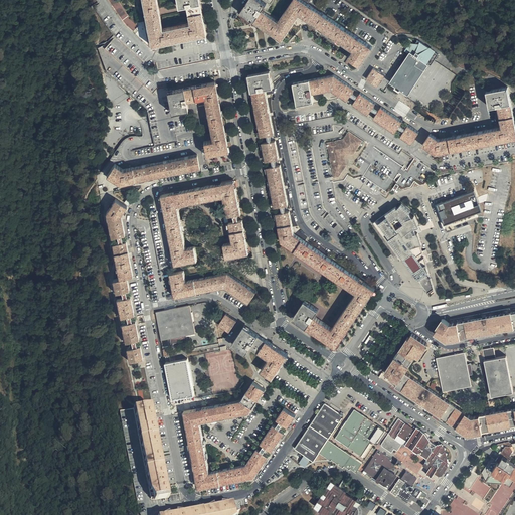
[(155,52),(162,44),(153,46),(152,40),(133,22),(116,0),(107,0),(125,25),(155,52)]
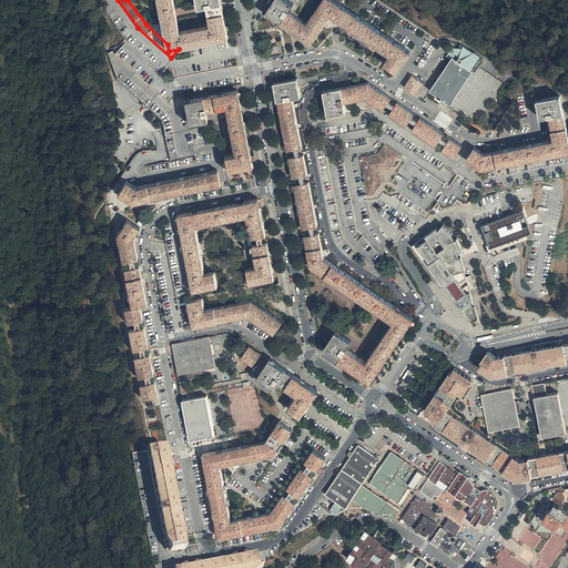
[(169,51),(179,49),(191,47),(229,39),(220,0),(195,0),(199,9),(206,7),(211,27),(181,33),(173,0),(158,0),(168,44),(169,51)]
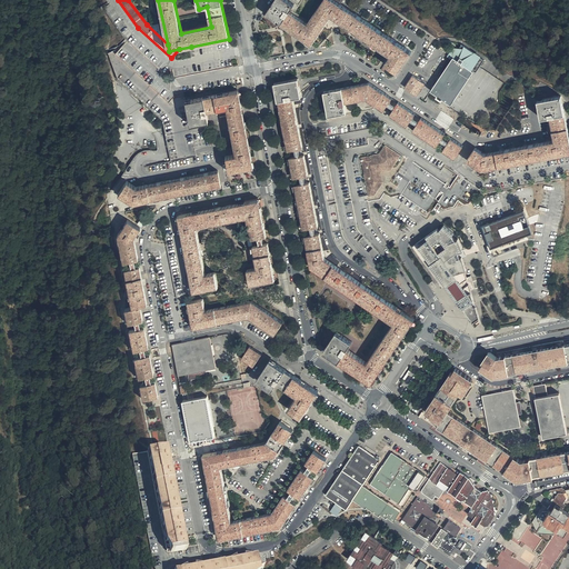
[(340,3),(335,0),(321,0),(307,23),(289,11),(293,5),(287,0),(273,0),(265,13),(311,45),(330,16),(390,56),(385,65),(398,72),(412,50),(340,3)]
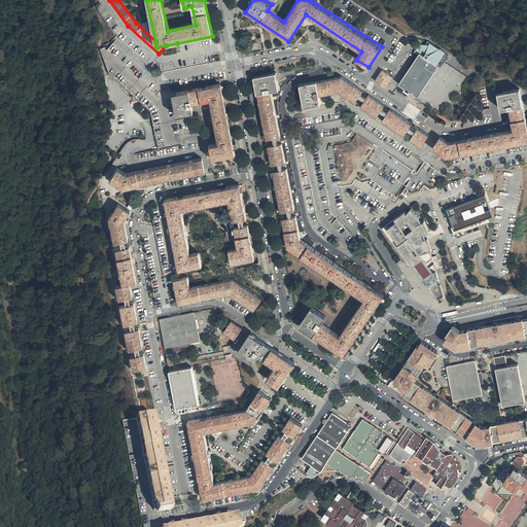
[(428,40),(420,51),(440,64),(442,65),(449,54),(428,40)]
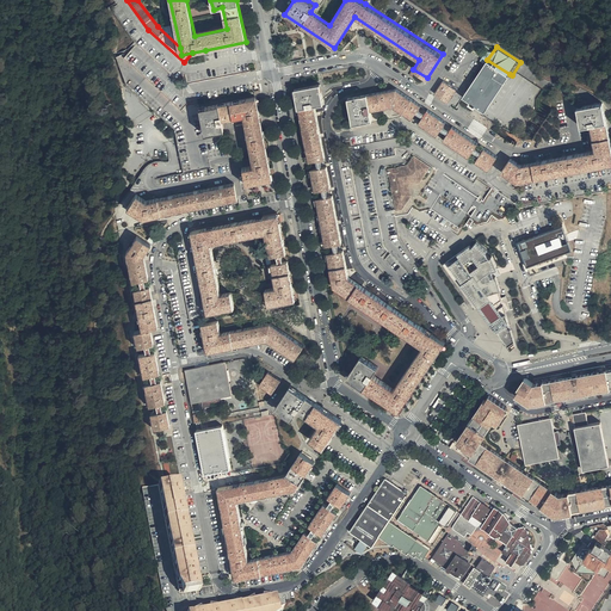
[(127,53),(118,55),(119,56),(154,87),(177,110),(184,103),(129,51),(127,53)]
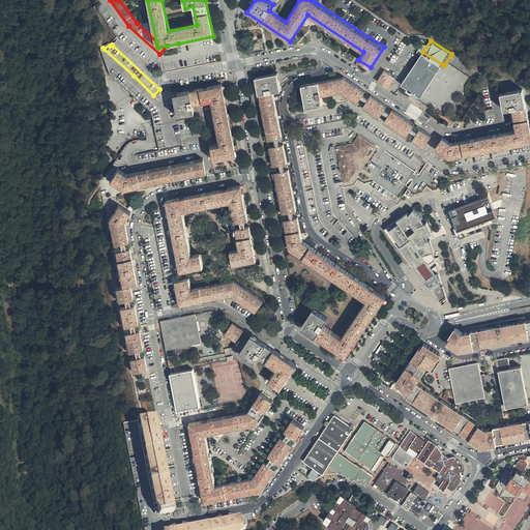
[(108,74),(126,91),(130,86),(127,82),(134,76),(104,49),(102,48),(98,49),(108,74)]
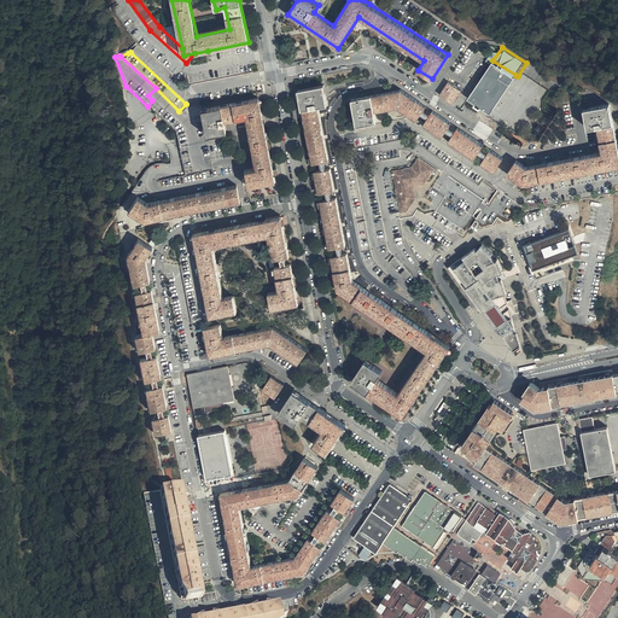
[(516,75),(493,60),(468,97),(490,112),(516,75)]
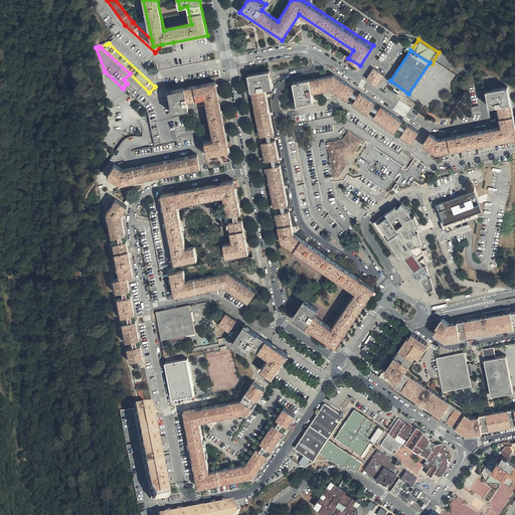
[(385,73),(373,66),(366,77),(378,84),(385,73)]
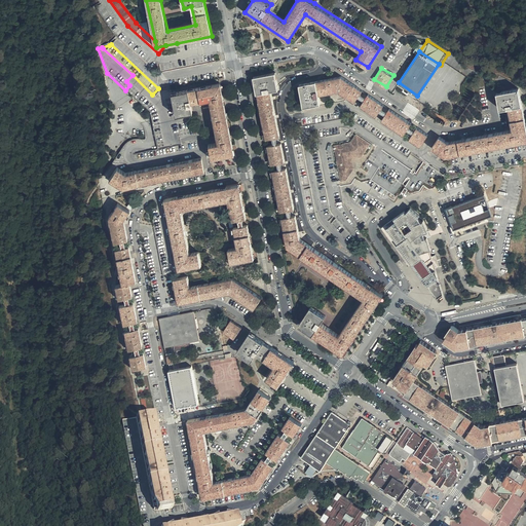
[(272,83),(269,72),(248,76),(260,139),(266,138),(267,144),(271,143),(270,137),(274,136),(264,89),(272,87),(272,83)]
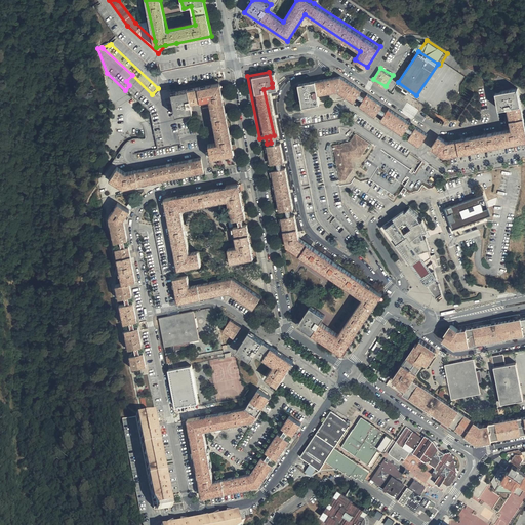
[(152,94),(132,75),(126,81),(129,85),(125,90),(149,112),(151,122),(157,121),(165,119),(166,125),(175,123),(174,115),(171,103),(169,92),(164,93),(158,88),(152,94)]
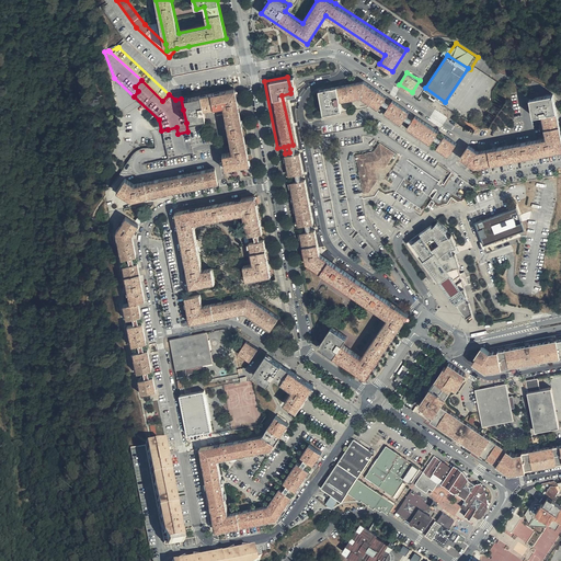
[(387,95),(364,81),(319,90),(324,114),(343,110),(341,101),(361,96),(378,109),(382,102),(385,99),(387,95)]
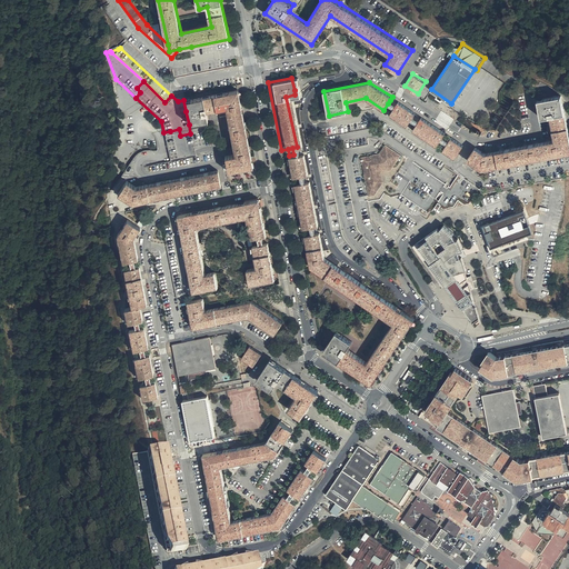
[(186,111),(189,125),(207,120),(205,112),(218,109),(226,108),(227,115),(235,153),(226,156),(228,171),(253,166),(238,90),(183,100),(186,111)]
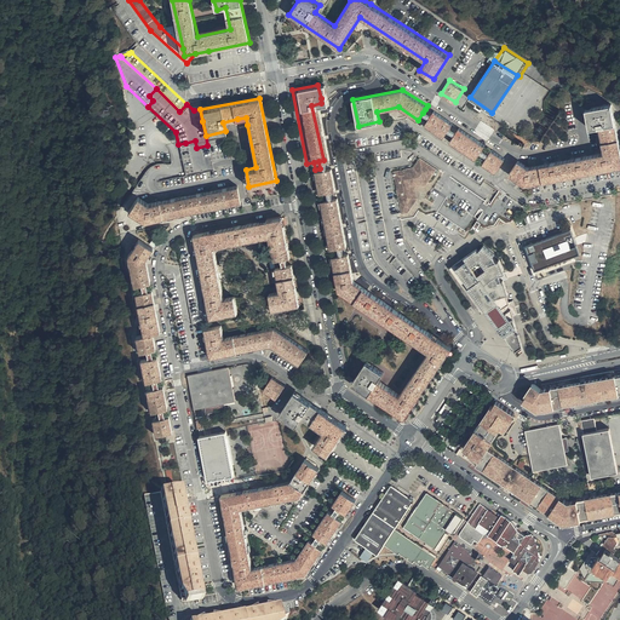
[(619,161),(607,99),(580,104),(584,125),(593,122),(600,148),(563,156),(523,164),(517,161),(509,174),(520,182),(619,161)]
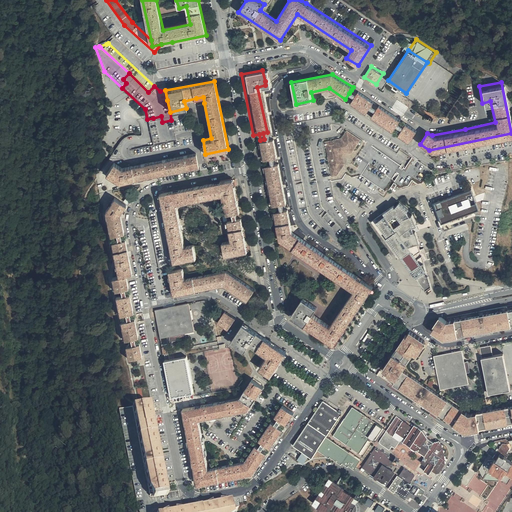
[(374,101),(359,91),(357,94),(351,90),(349,93),(355,97),(351,103),(366,113),(370,107),(376,111),(378,108),(372,104),(374,101)]
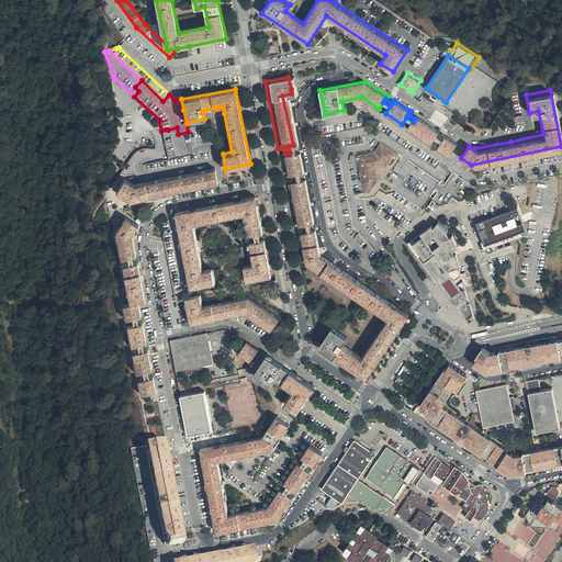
[(440,131),(417,115),(415,119),(413,122),(408,127),(431,144),(436,137),(438,134),(440,131)]
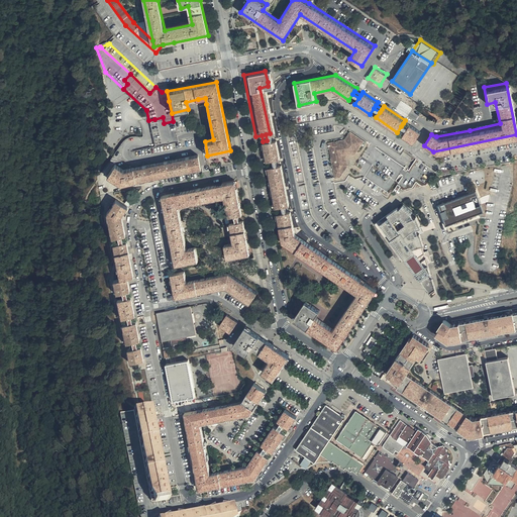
[(159,144),(168,142),(166,131),(164,123),(163,117),(154,119),(148,120),(151,134),(152,145),(159,144)]
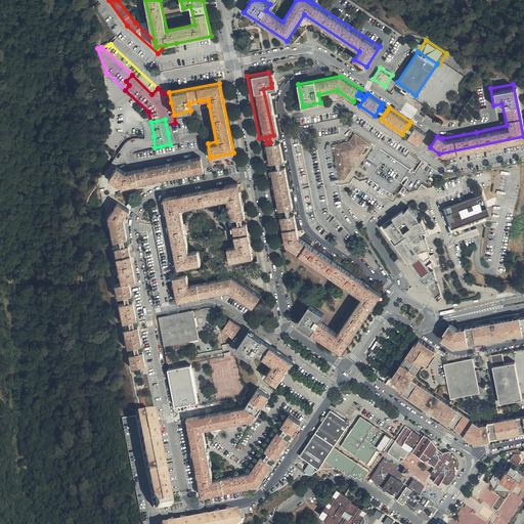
[(175,135),(177,135),(175,123),(166,125),(168,133),(169,135),(171,136),(175,135)]
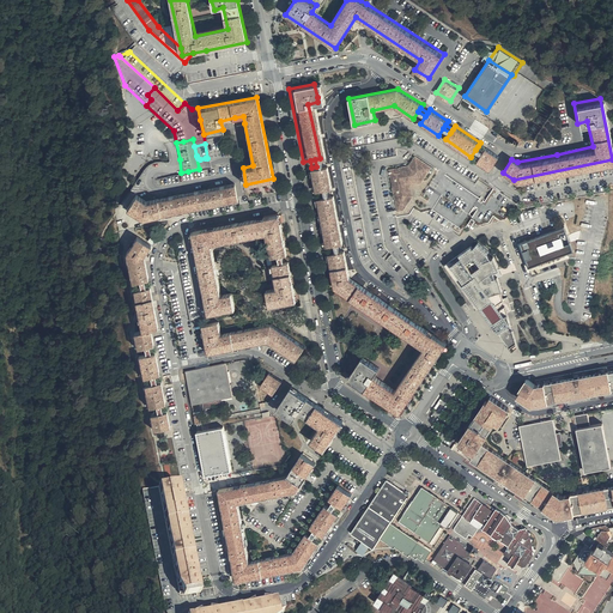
[(499,156),(487,147),(485,151),(478,146),(475,150),(483,155),(478,161),(491,169),(499,156)]
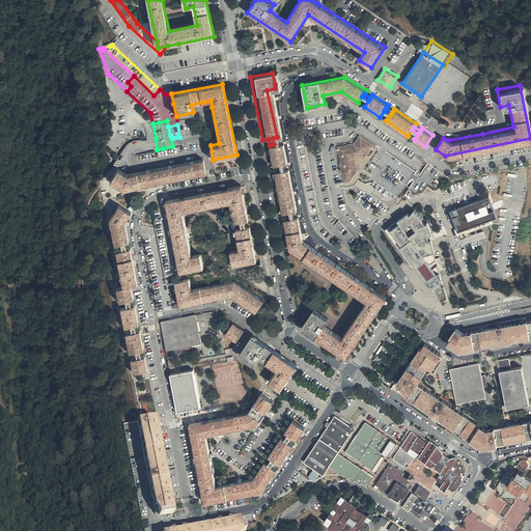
[(171,137),(170,135),(172,146),(182,144),(179,137),(177,137),(173,138),(171,137)]
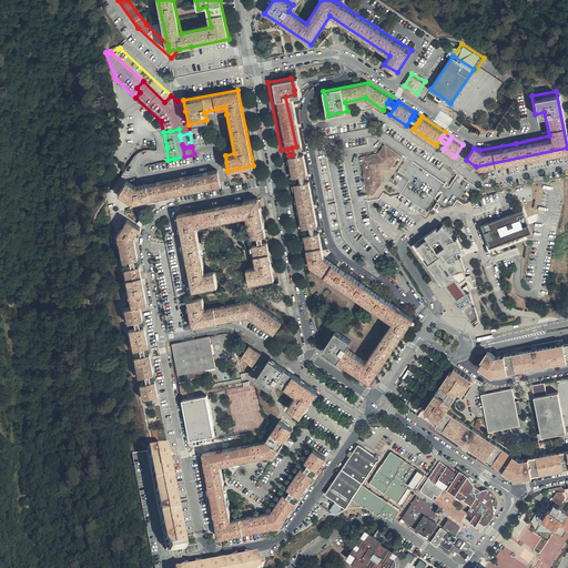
[(452,190),(385,145),(379,153),(362,156),(369,194),(375,193),(384,180),(427,210),(436,198),(448,206),(457,193),(464,198),(466,194),(472,184),(460,178),(452,190)]
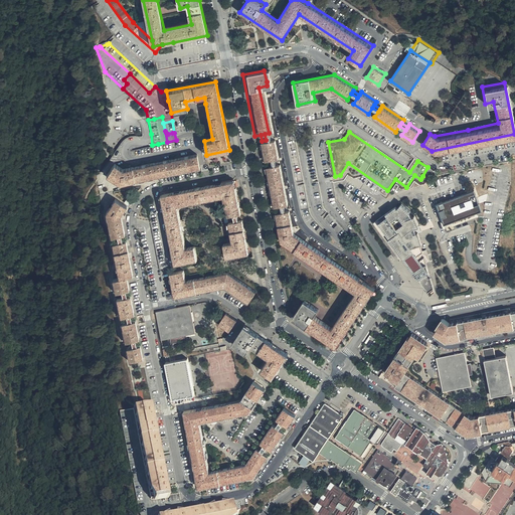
[(273,153),(270,140),(266,140),(262,141),(256,142),(260,161),(266,159),(270,159),(274,158),(273,153)]
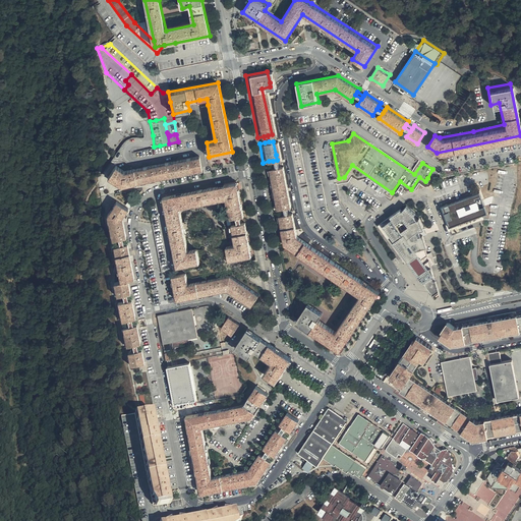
[(201,168),(199,157),(124,172),(115,166),(107,177),(121,186),(159,179),(201,170),(201,168)]
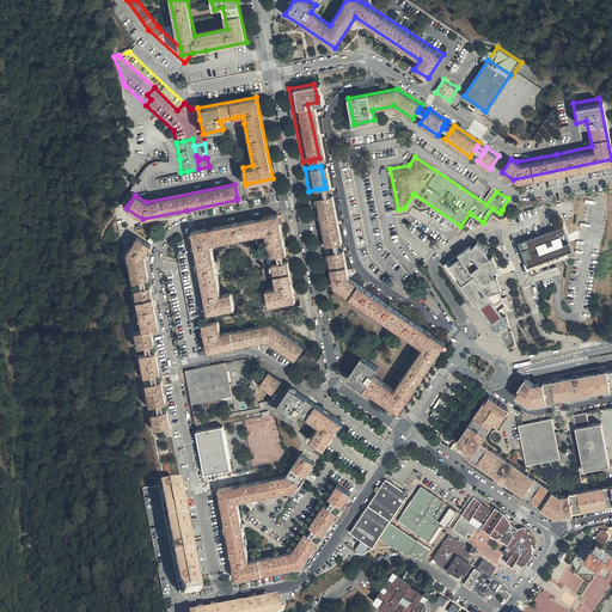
[(336,242),(326,195),(322,196),(320,189),(316,189),(317,197),(311,199),(320,245),(328,244),(329,251),(332,250),(331,243),(336,242)]
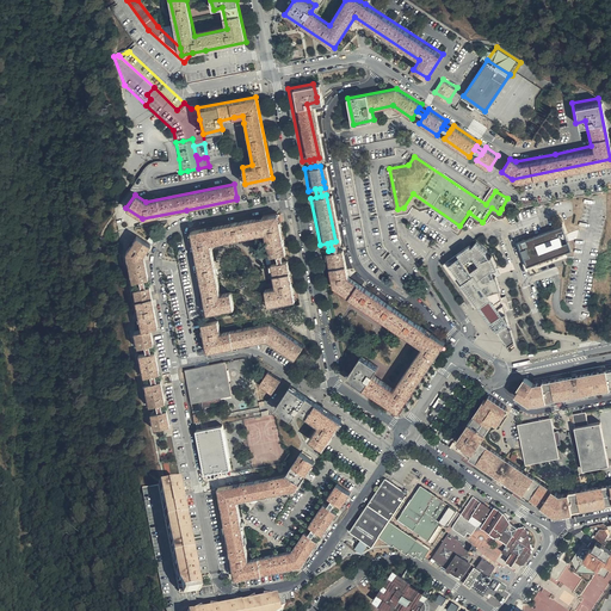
[(514,203),(507,198),(501,209),(507,213),(514,203)]
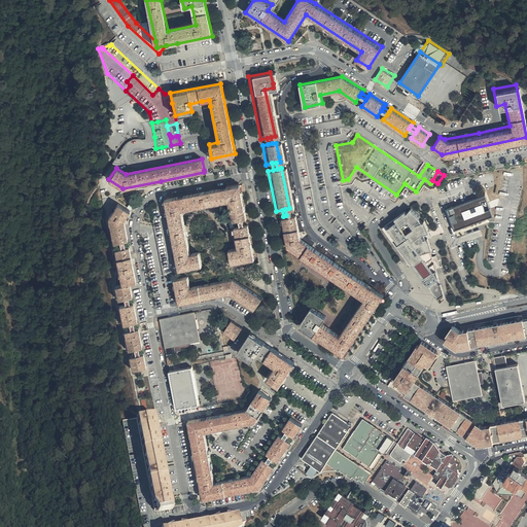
[(246,219),(239,185),(164,201),(178,273),(202,268),(199,253),(189,255),(181,212),(229,203),(232,222),(238,221),(240,227),(244,227),(243,220),(246,219)]
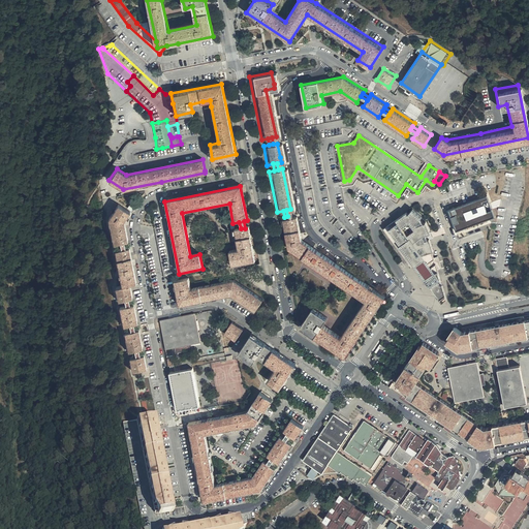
[(128,211),(118,203),(107,217),(113,241),(119,240),(123,239),(126,238),(123,219),(128,211)]
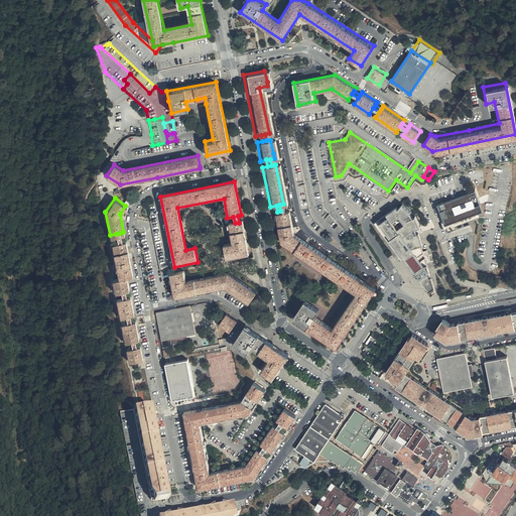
[(390,212),(392,214),(380,221),(390,239),(391,238),(402,258),(412,253),(410,250),(412,249),(422,248),(420,235),(418,235),(417,230),(422,229),(419,218),(416,218),(413,214),(415,213),(407,203),(402,208),(401,206),(390,212)]
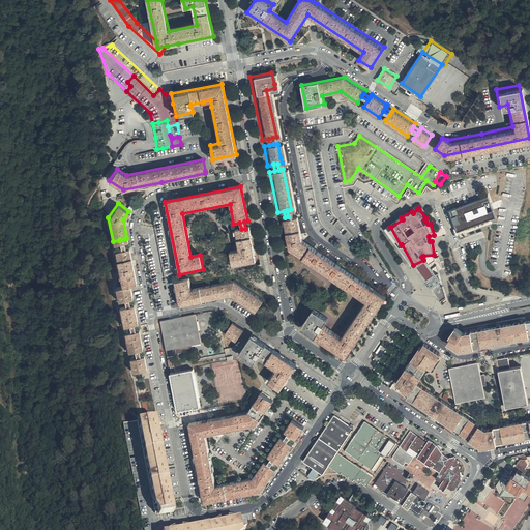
[(278,218),(282,232),(295,229),(292,216),(288,216),(285,217),(278,218)]
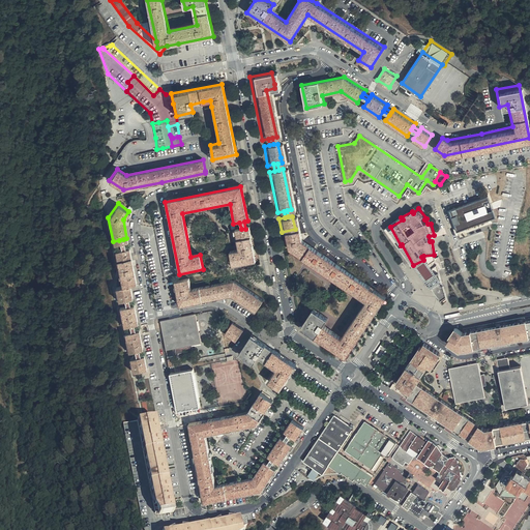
[(172,276),(162,226),(154,227),(165,277),(172,276)]
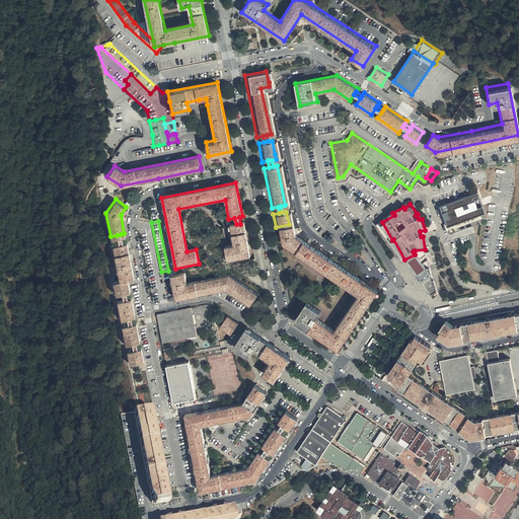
[(250,256),(244,223),(240,224),(236,224),(230,226),(233,245),(225,247),(227,262),(250,256)]
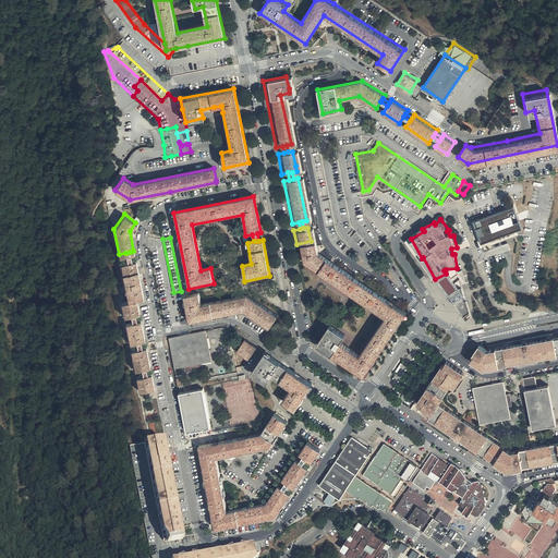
[(311,241),(296,244),(300,262),(310,268),(317,255),(313,253),(311,241)]
